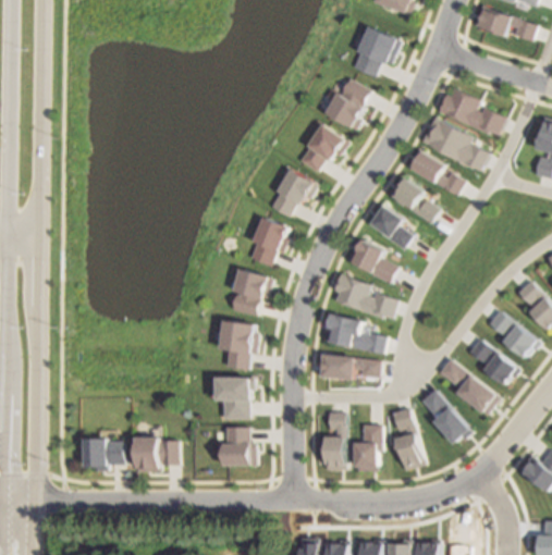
[(412,0),(412,2),(414,3),(411,14),(376,1),(376,0),(412,0)]
